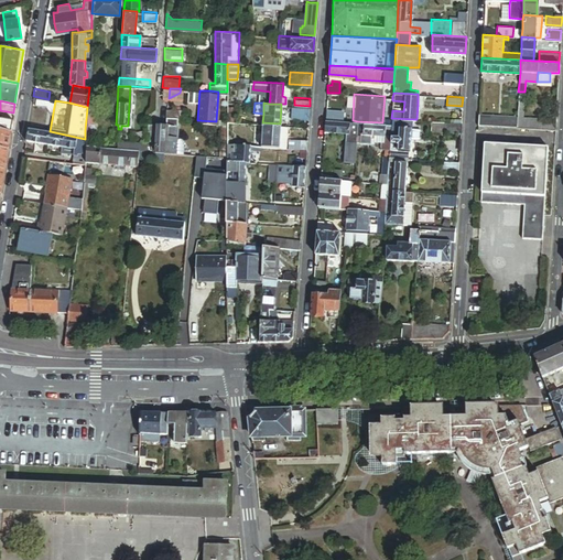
[(517,126),(517,115),(478,111),(477,124),(517,126)]
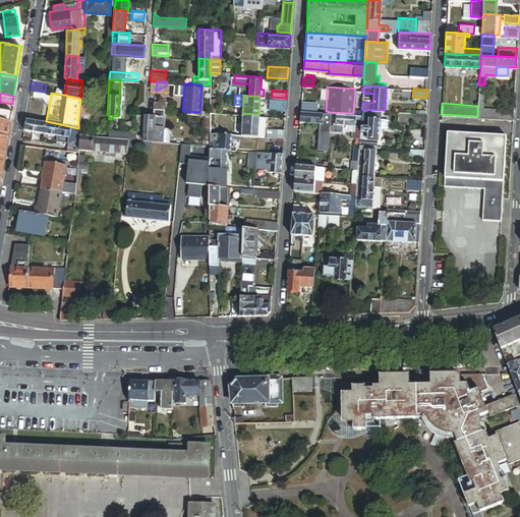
[(152,114),(143,113),(142,128),(142,138),(161,139),(163,110),(163,107),(153,106),(152,114)]
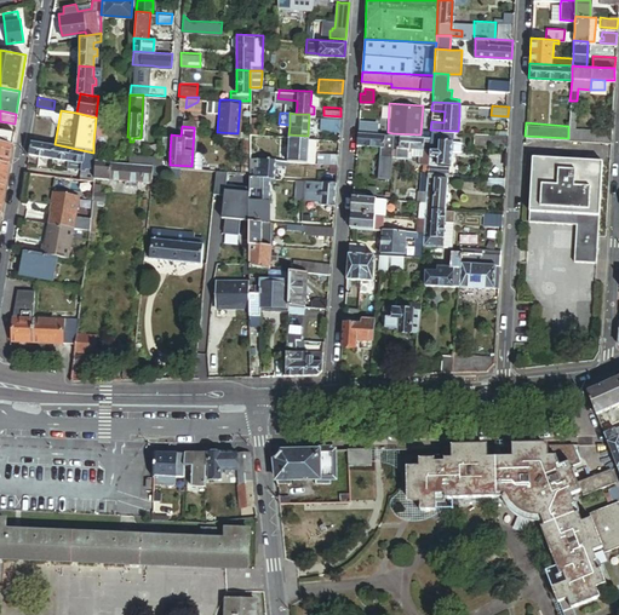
[(575,126),(568,126),(568,138),(611,141),(611,128),(575,126)]
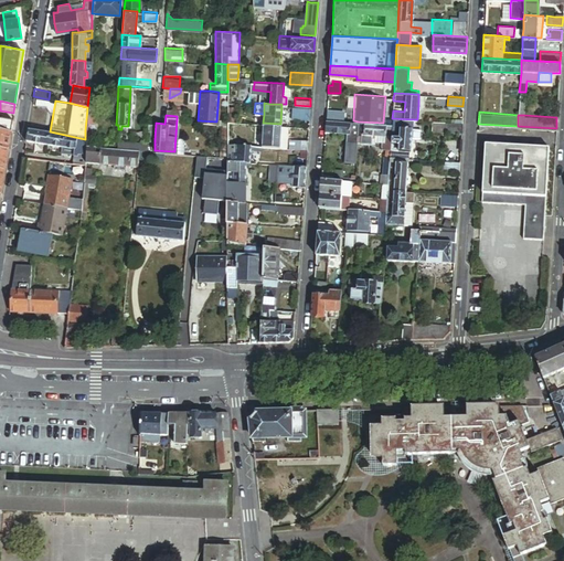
[(412,151),(414,119),(392,118),(392,123),(392,126),(401,127),(400,137),(396,136),(396,134),(391,134),(391,147),(390,155),(390,158),(408,159),(410,151),(412,151)]
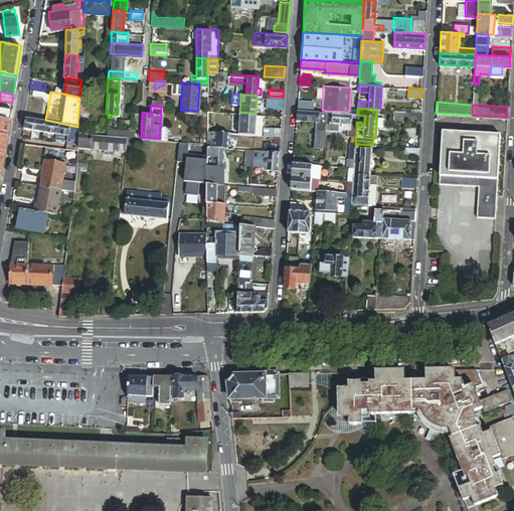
[(319,110),(297,109),(296,119),(315,120),(318,121),(319,110)]
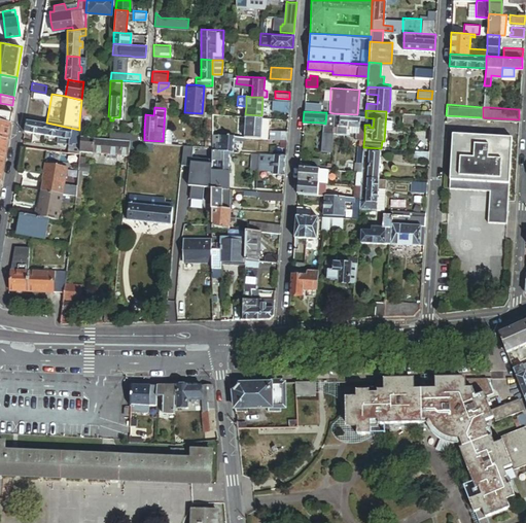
[(334,124),(334,113),(329,112),(326,112),(325,124),(322,123),(322,131),(332,131),(334,124)]
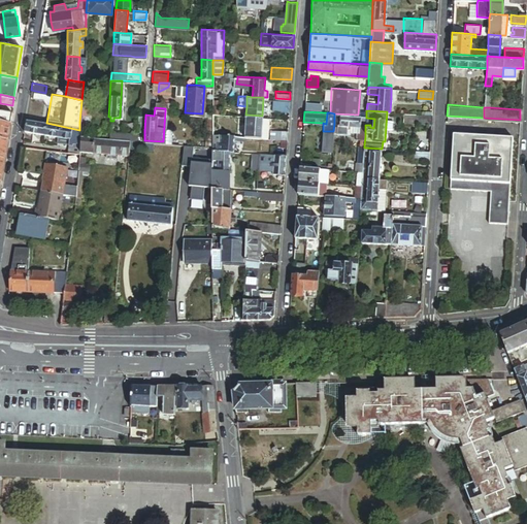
[(416,122),(416,112),(401,112),(401,121),(416,122)]
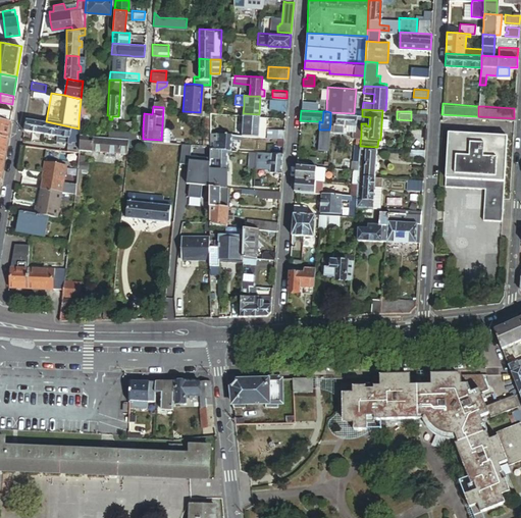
[(426,121),(426,112),(419,112),(411,111),(411,120),(426,121)]
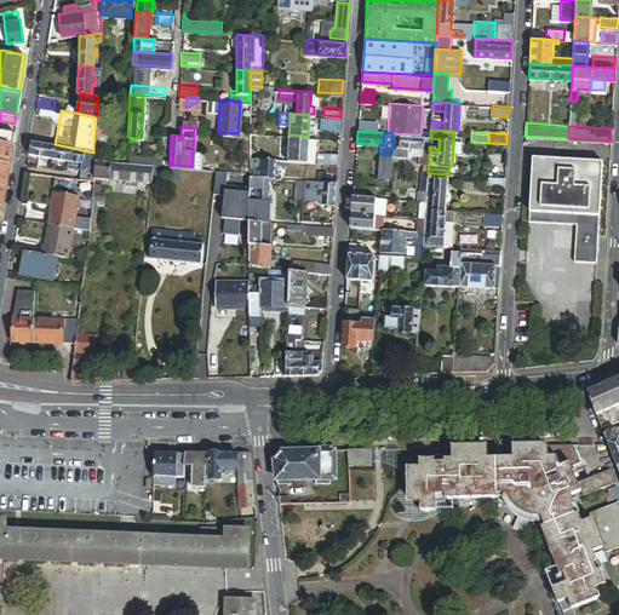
[(430,138),(430,134),(420,134),(393,133),(393,145),(396,147),(395,154),(395,155),(407,155),(407,153),(422,154),(422,161),(423,161),(429,161),(429,147),(430,138)]
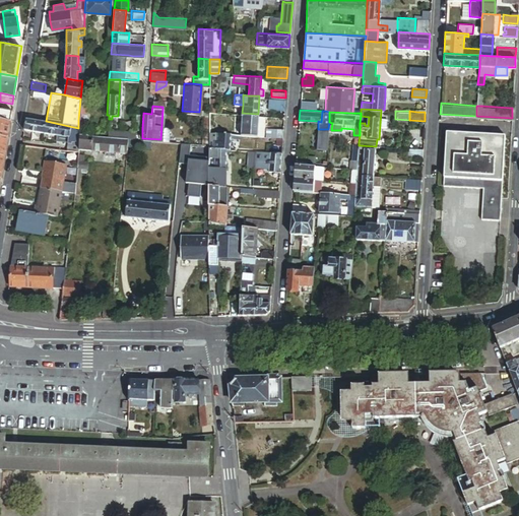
[(143,113),(135,113),(134,127),(142,128),(143,113)]
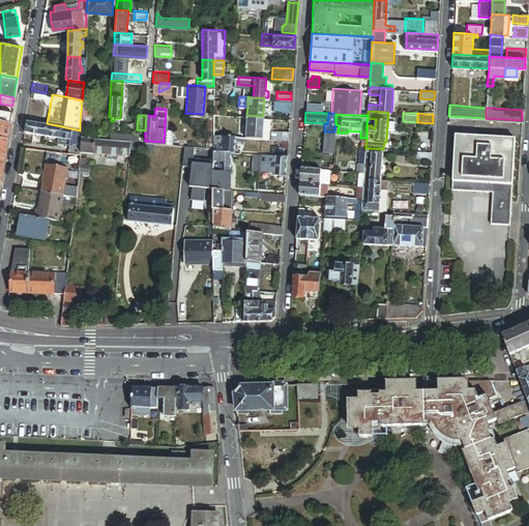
[(263,116),(246,115),(245,135),(262,136),(263,116)]
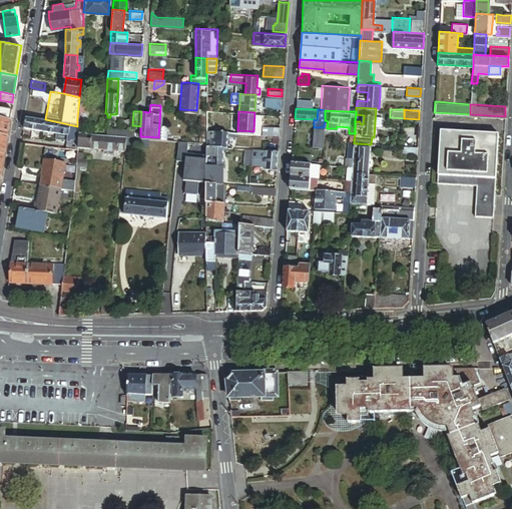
[(0,131),(7,133),(9,118),(0,115),(0,131)]
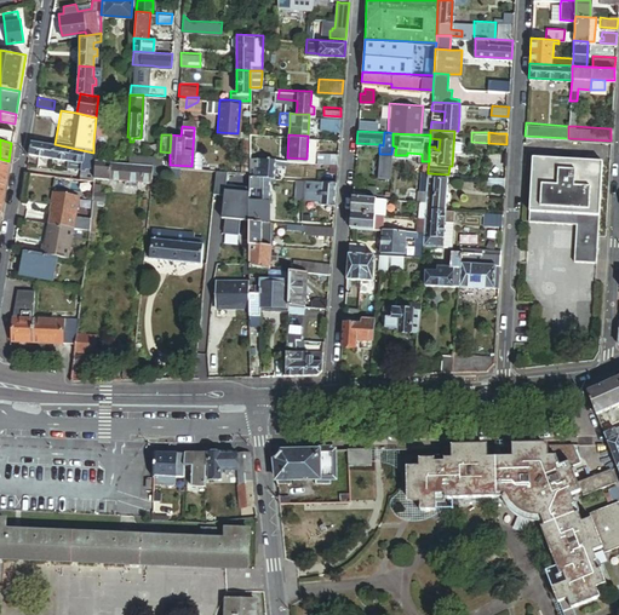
[(92,177),(92,160),(93,153),(55,144),(30,139),(28,153),(85,162),(85,170),(80,168),(79,178),(92,179),(92,177)]
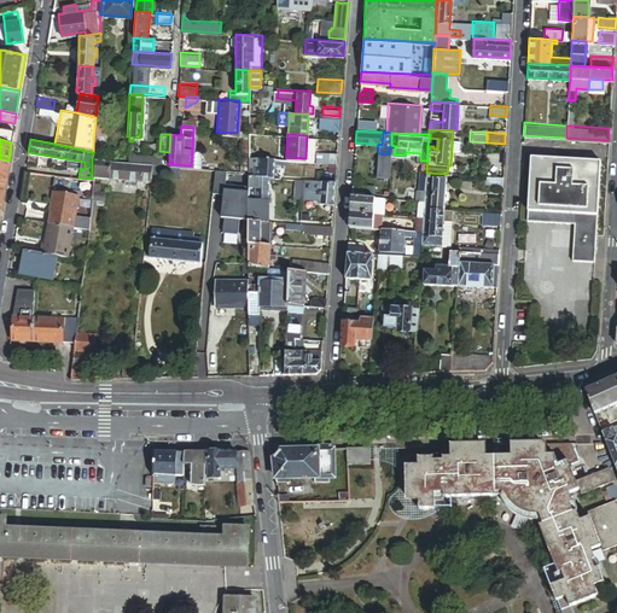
[(336,162),(336,151),(316,150),(316,159),(327,161),(336,162)]
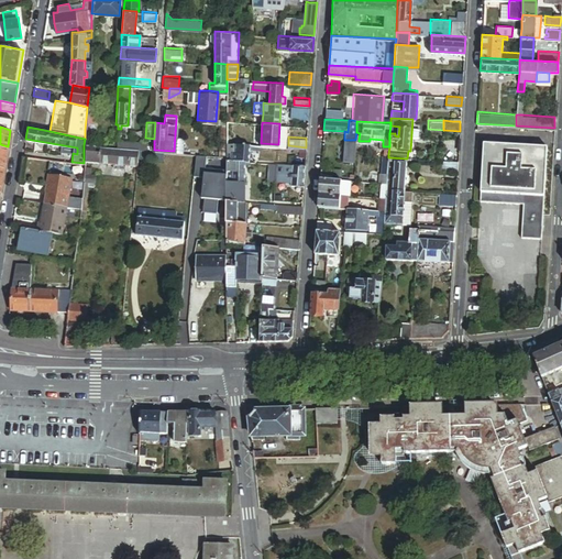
[(145,142),(114,140),(114,148),(135,149),(144,150),(145,142)]
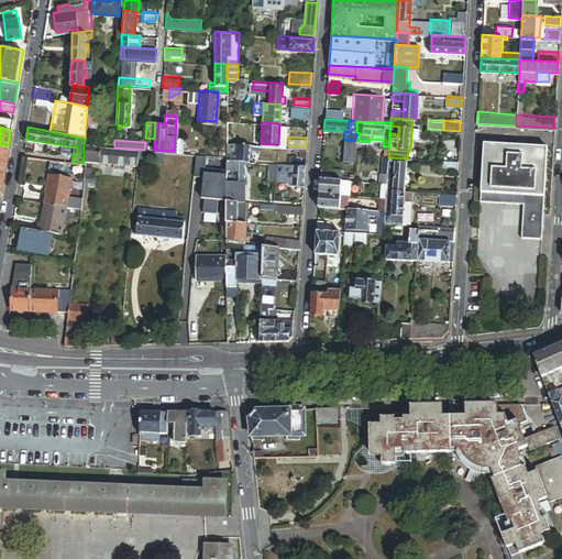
[(547,144),(483,140),(478,198),(522,201),(520,236),(540,237),(547,144)]
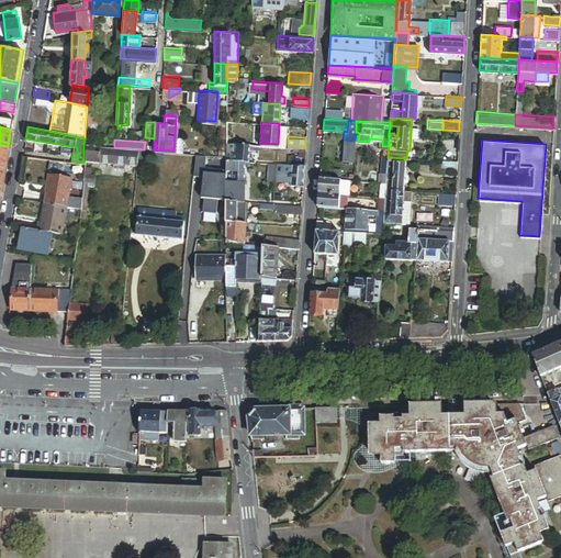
[(248,142),(224,141),(224,154),(224,156),(243,158),(247,158),(248,146),(248,142)]
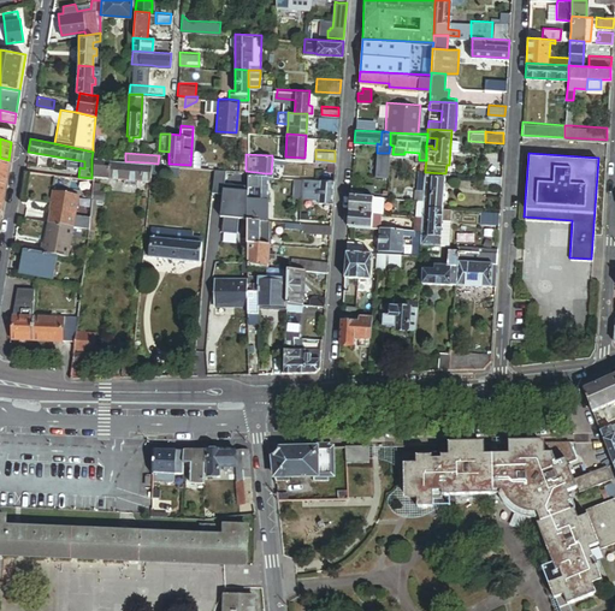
[(148,162),(125,161),(92,159),(92,176),(122,178),(134,179),(147,181),(148,162)]
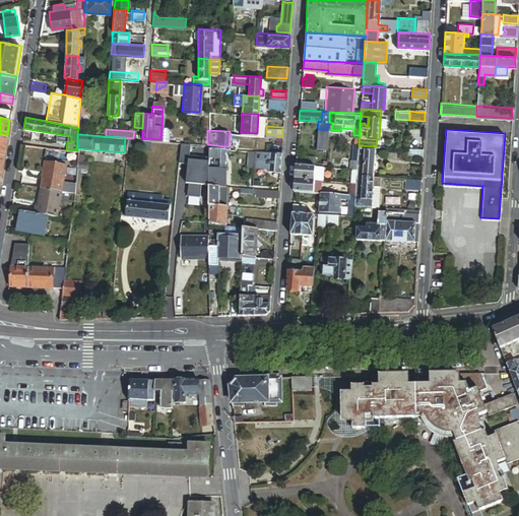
[(207,182),(207,153),(188,151),(188,141),(178,140),(176,159),(186,160),(184,180),(187,180),(186,193),(199,194),(200,182),(207,182)]
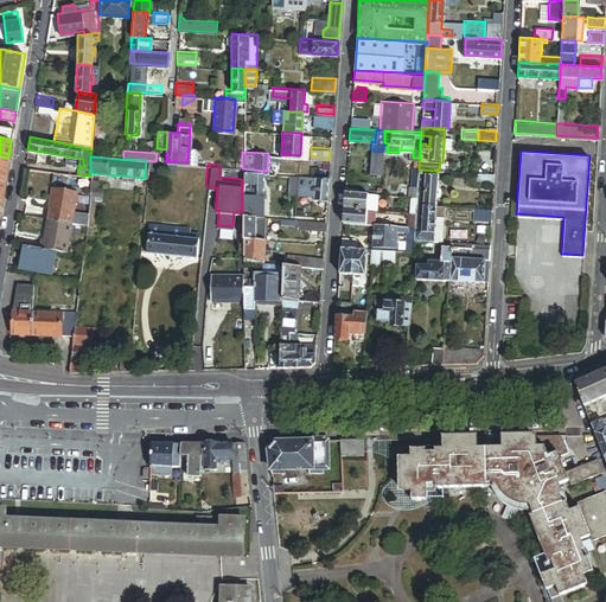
[(418,196),(419,170),(419,166),(414,166),(413,166),(412,185),(410,185),(409,194),(413,196),(418,196)]
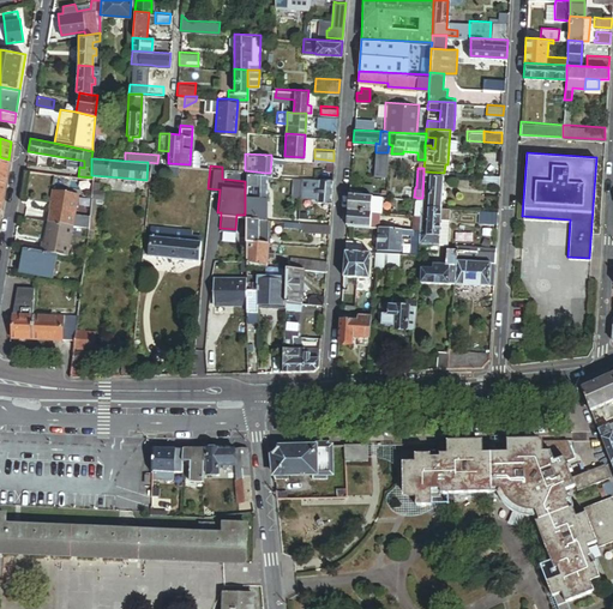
[(265,173),(245,170),(245,181),(245,215),(253,216),(253,209),(256,209),(256,194),(265,194),(265,173)]
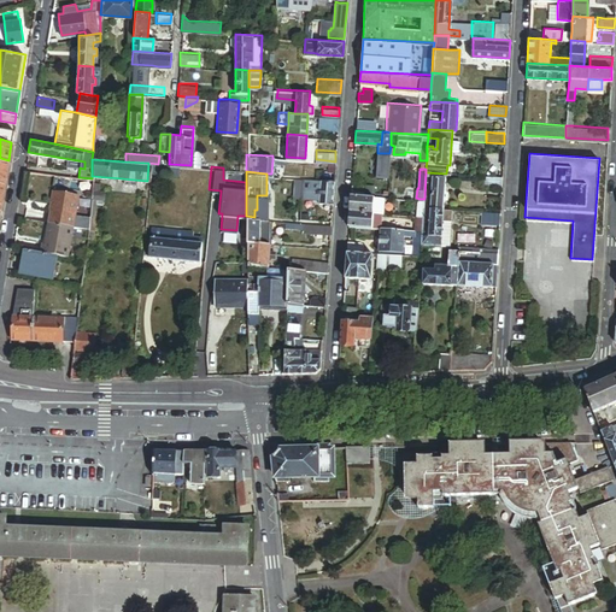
[(445,209),(446,174),(426,172),(424,199),(424,207),(445,209)]
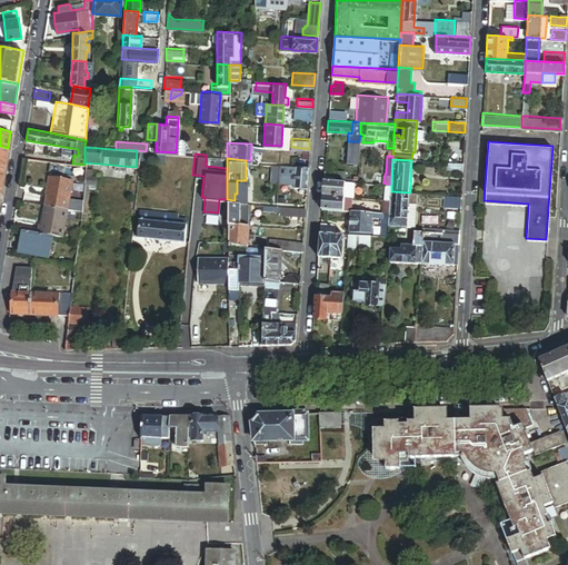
[(462,170),(462,162),(446,161),(445,170),(462,170)]
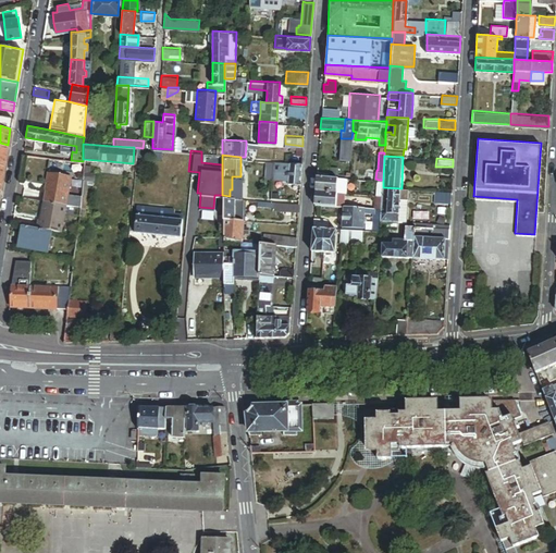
[(299,188),(301,162),(270,159),(270,177),(286,179),(286,187),(299,188)]
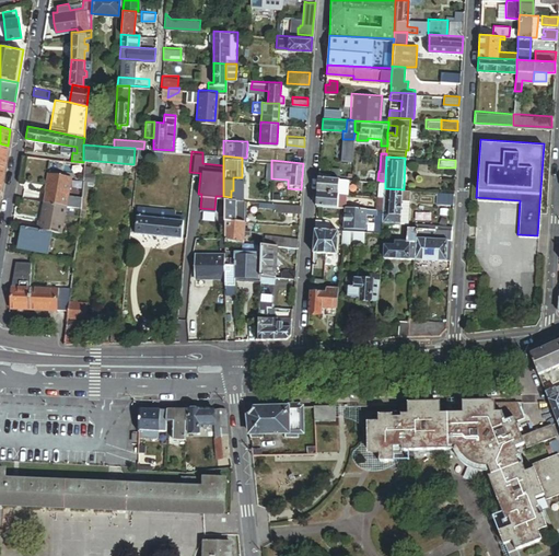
[(318,172),(329,173),(330,165),(319,164),(318,172)]
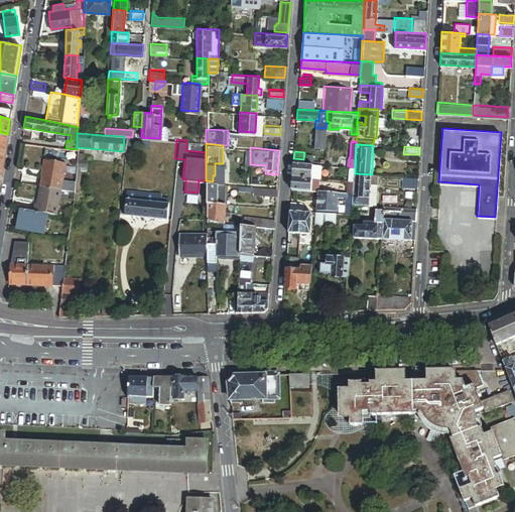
[(82,153),(77,153),(74,179),(73,189),(73,198),(77,199),(80,165),(85,165),(86,160),(81,160),(82,153)]
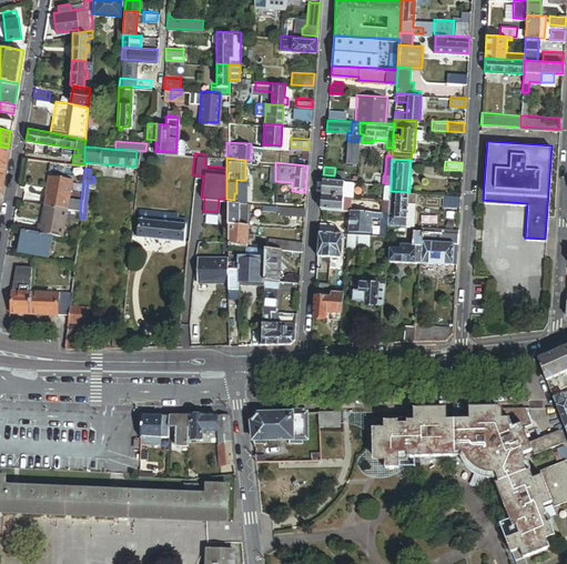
[(44,203),(67,207),(68,195),(71,177),(49,173),(48,185),(49,185),(48,190),(47,190),(44,203)]
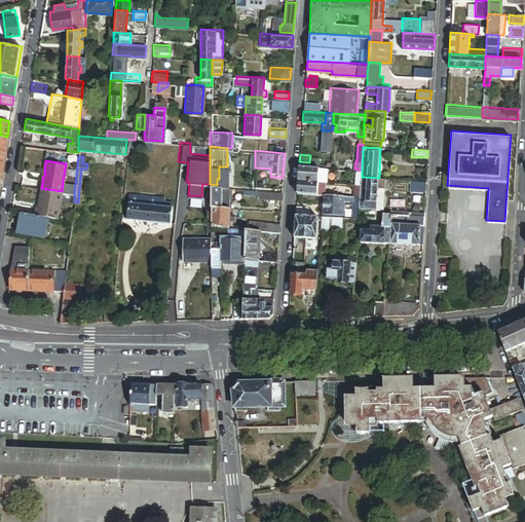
[(326,181),(327,166),(299,164),(298,179),(324,181),(326,181)]
